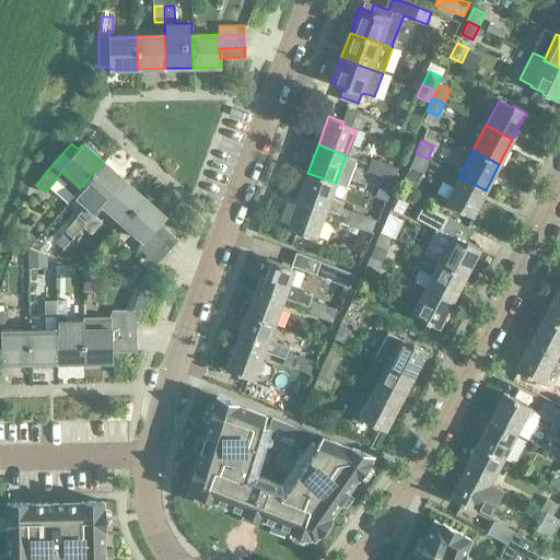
[(428,159),(416,153),(409,166),(421,172),(428,159)]
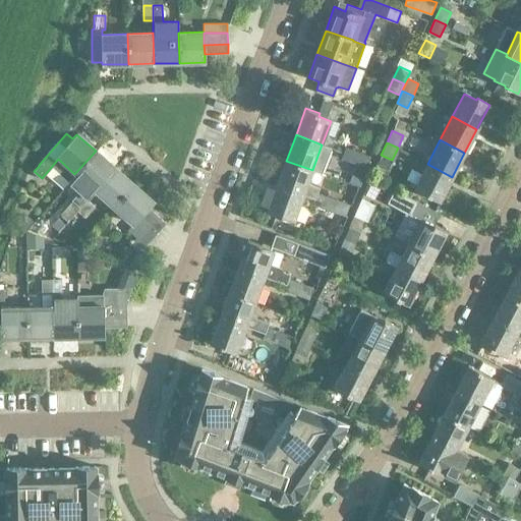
[(341,159),(353,163),(357,151),(345,147),(341,159)]
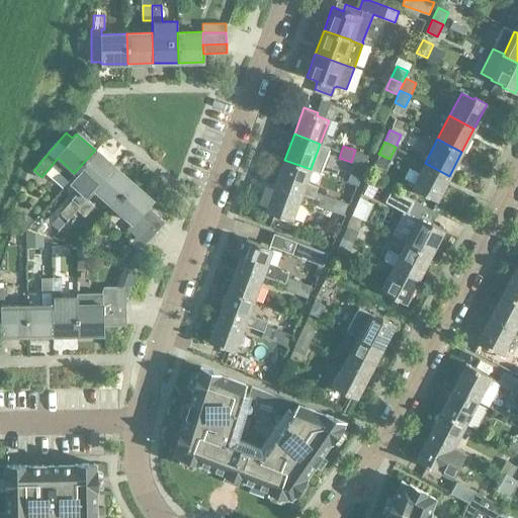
[(114,167),(95,150),(74,173),(67,181),(78,191),(72,198),(73,199),(60,213),(67,221),(72,214),(72,216),(87,199),(94,190),(114,167)]
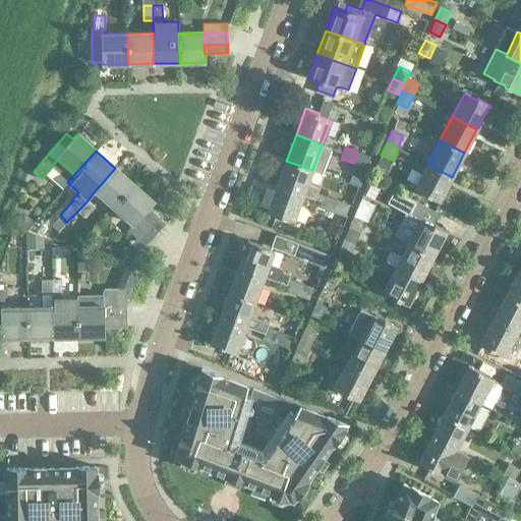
[(357,151),(353,163),(366,168),(370,156),(357,151)]
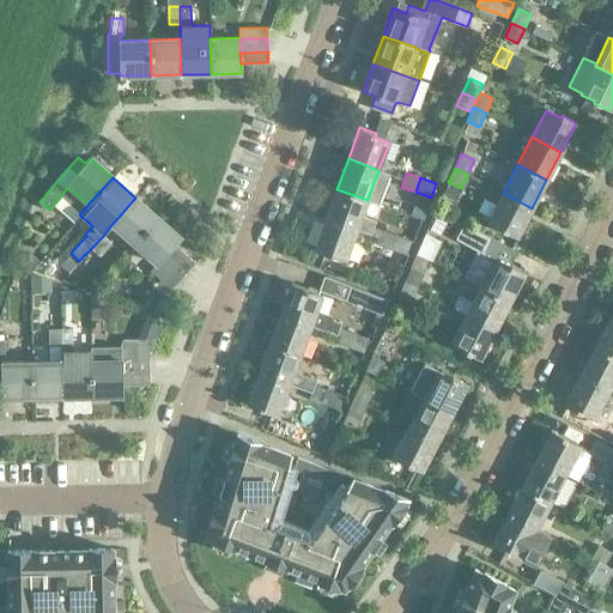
[(362,216),(368,200),(337,189),(326,219),(356,230),(357,229),(378,237),(376,244),(390,249),(395,235),(382,230),(381,230),(374,228),(376,220),(362,216)]
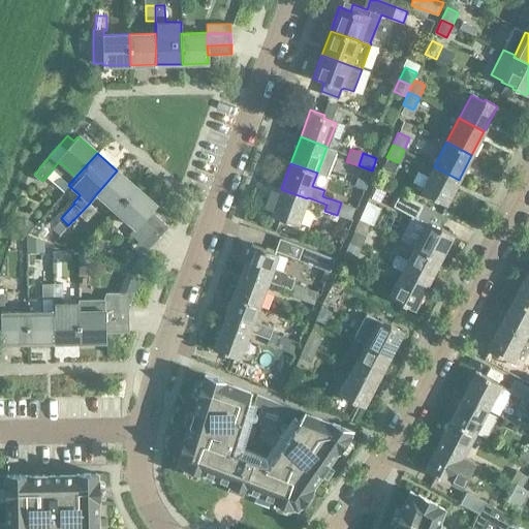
[(459,180),(434,166),(421,190),(434,197),(434,198),(445,205),(459,180)]
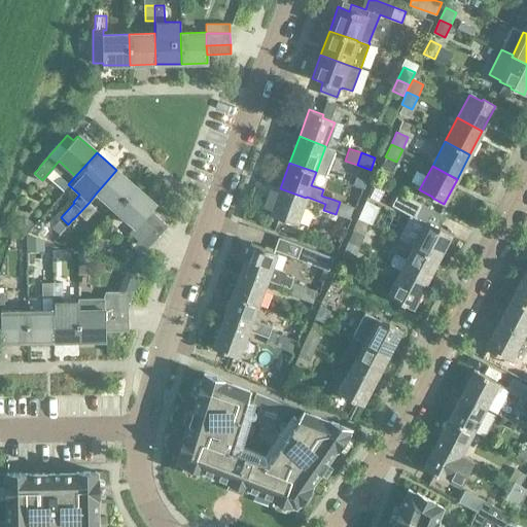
[(96,194),(114,210),(136,187),(116,170),(96,194)]
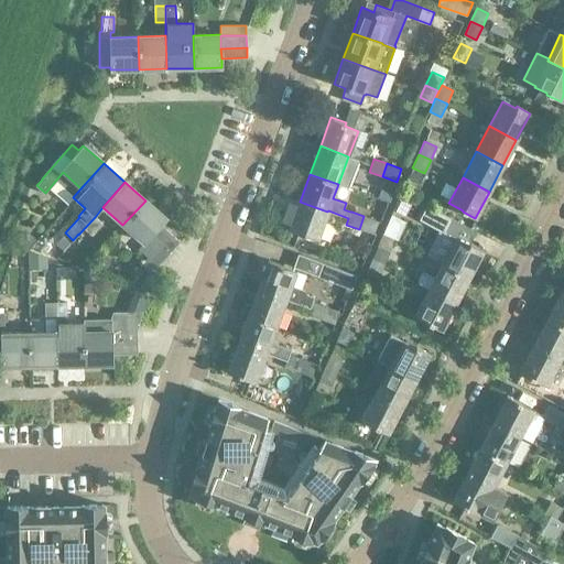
[(419,219),(444,232),(451,218),(400,193),(396,201),(410,207),(410,206),(418,209),(415,214),(421,217),(419,219)]
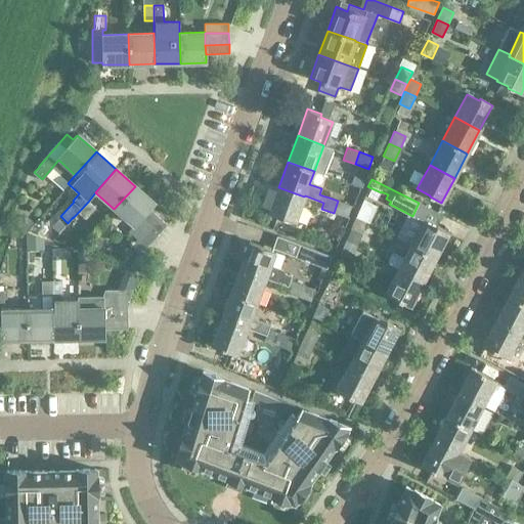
[(154,203),(135,186),(114,209),(133,226),(129,231),(137,239),(132,246),(140,253),(133,260),(131,267),(139,270),(147,247),(146,246),(159,232),(141,217),(148,209),(154,203)]
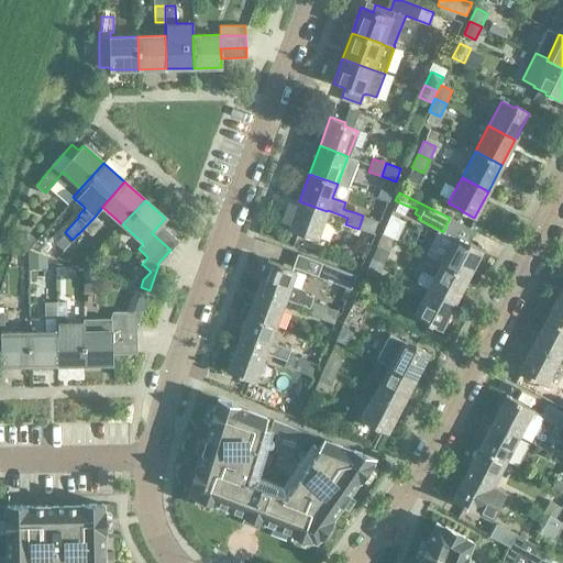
[(327,211),(299,201),(288,230),(304,235),(304,233),(317,238),(327,211)]
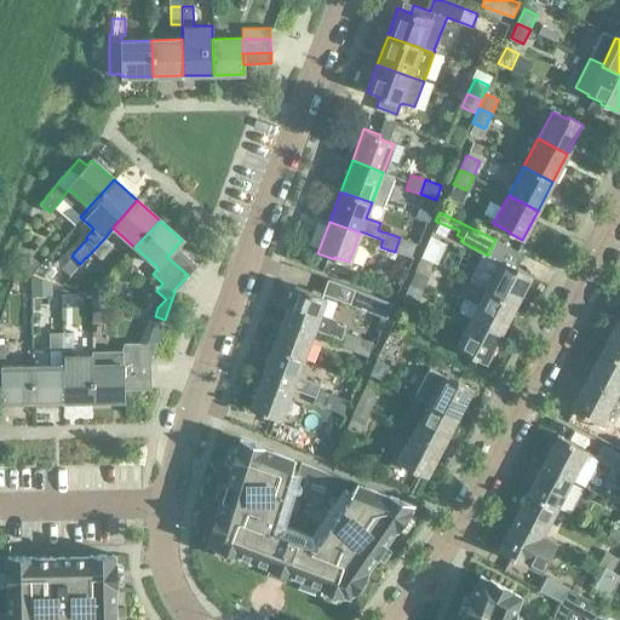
[(400,237),(395,252),(411,258),(417,244),(400,237)]
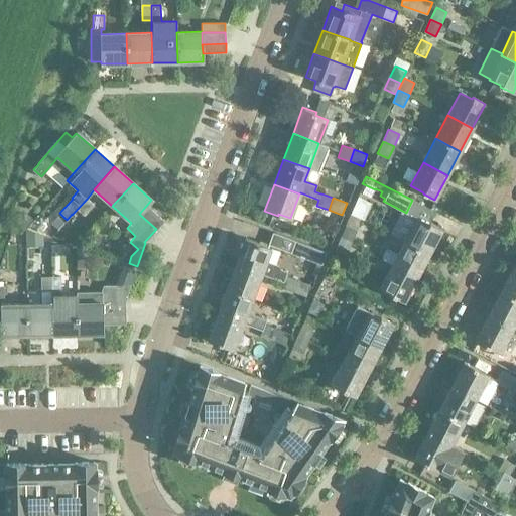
[(87,199),(72,215),(79,221),(94,204),(87,199)]
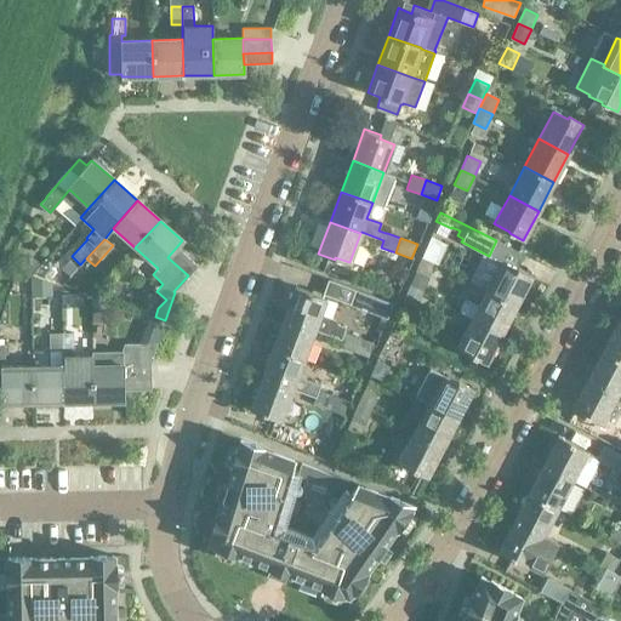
[(421,256),(437,262),(442,249),(427,241),(421,256)]
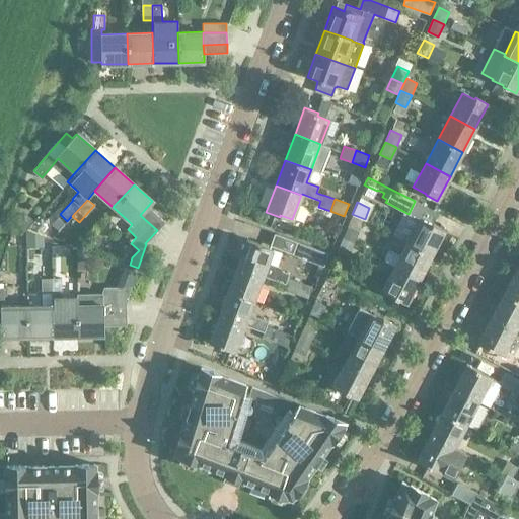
[(140,215),(157,230),(164,222),(147,207),(140,215)]
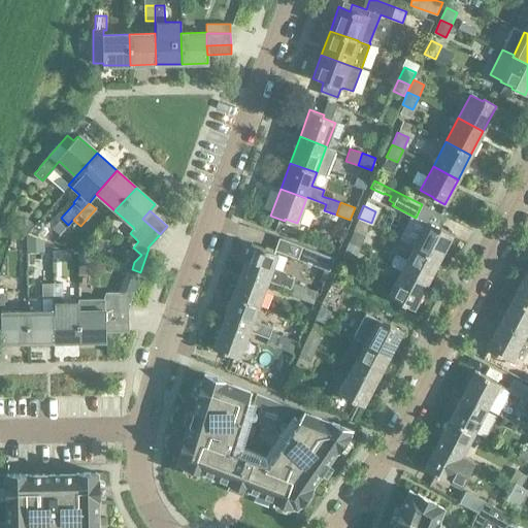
[(415,246),(439,260),(453,235),(439,228),(438,229),(428,223),(415,246)]
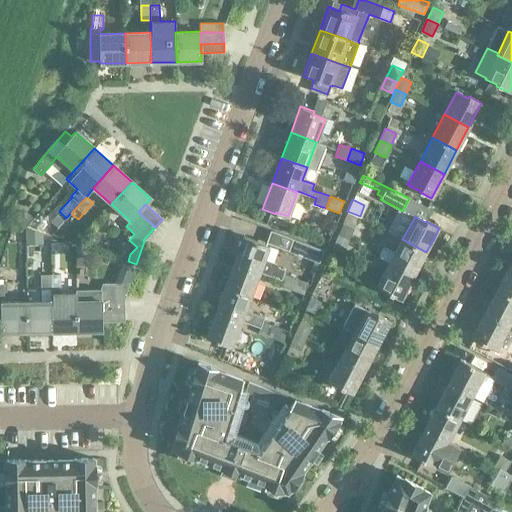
[(338,236),(349,240),(354,230),(342,225),(338,236)]
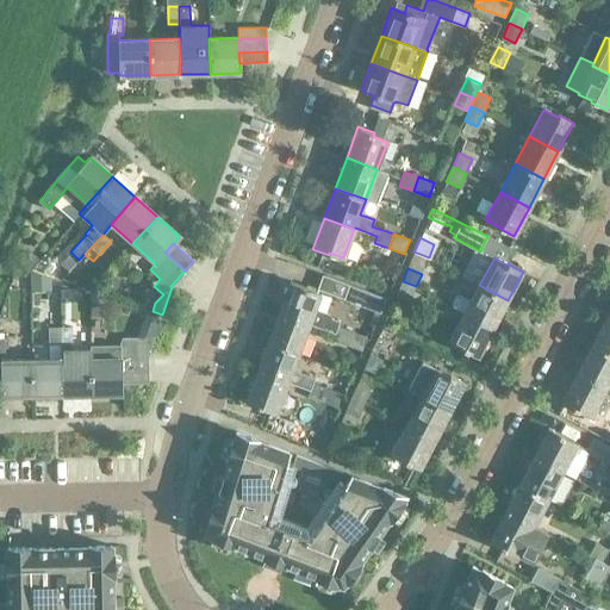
[(324,290),(381,311),(386,298),(329,278),(324,290)]
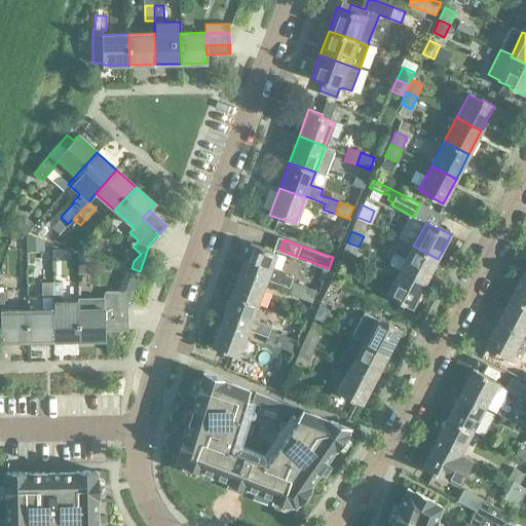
[(359,247),(347,242),(342,253),(354,258),(359,247)]
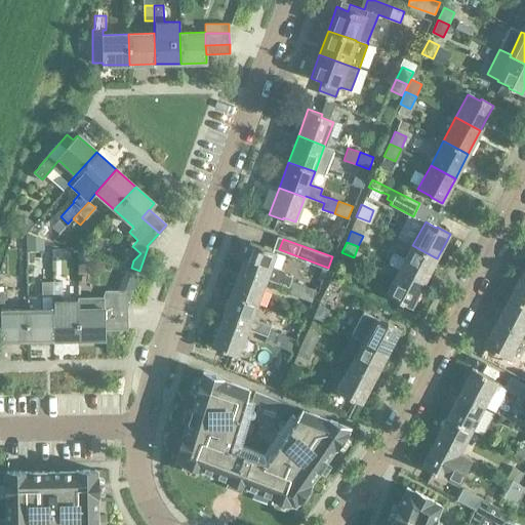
[(267,279),(288,286),(290,280),(291,276),(285,274),(284,270),(280,269),(285,256),(250,243),(240,270),(267,279)]
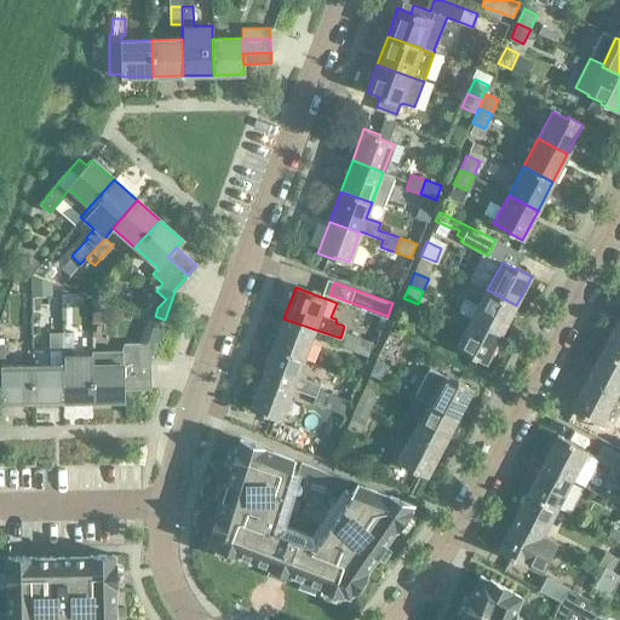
[(516,305),(487,290),(472,319),(501,333),(516,305)]
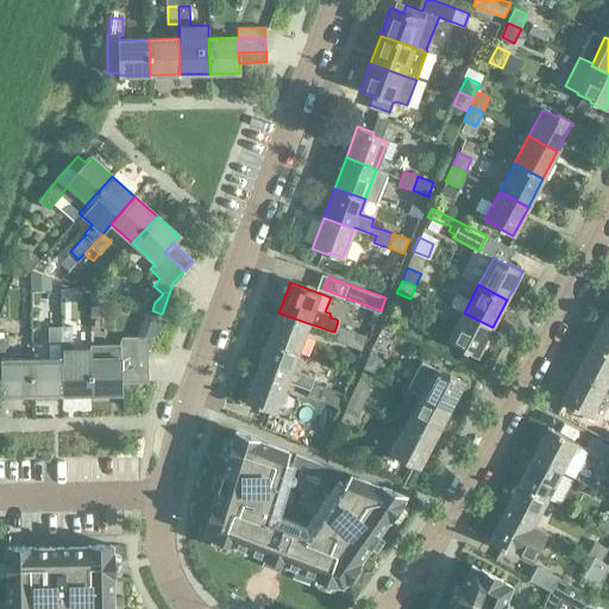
[(309,324),(278,313),(268,343),(299,353),(309,324)]
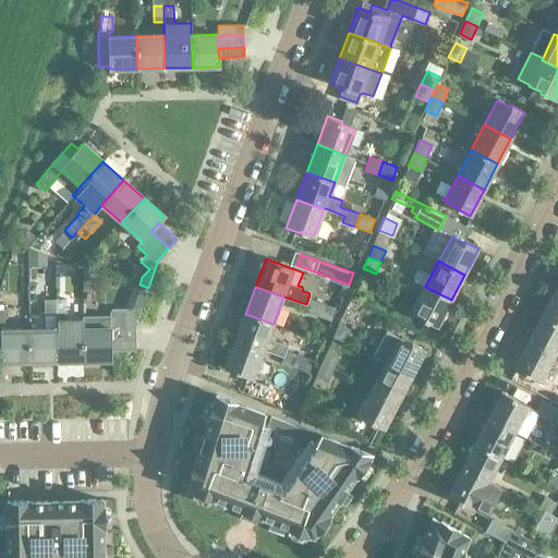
[(451,300),(425,287),(412,311),(424,317),(423,319),(437,327),(451,300)]
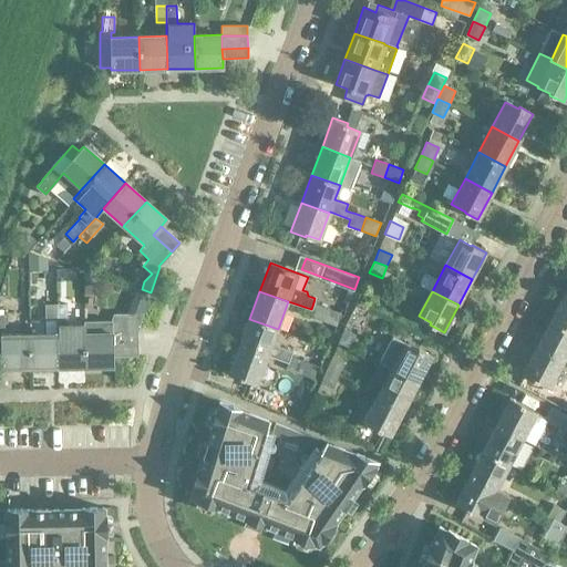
[(549,321),(566,329),(566,296),(564,295),(549,321)]
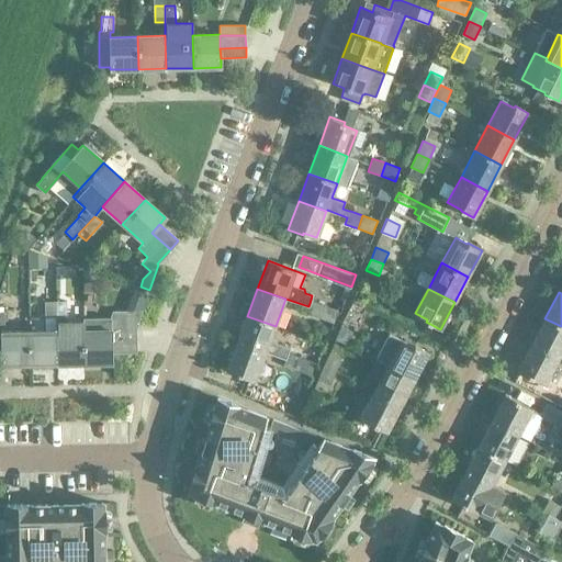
[(56,317),(55,301),(55,294),(45,294),(45,317),(56,317)]
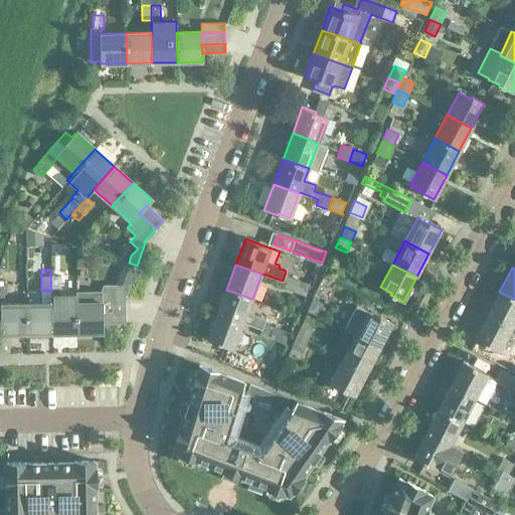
[(280,287),(292,291),(297,280),(285,275),(283,281),(280,287)]
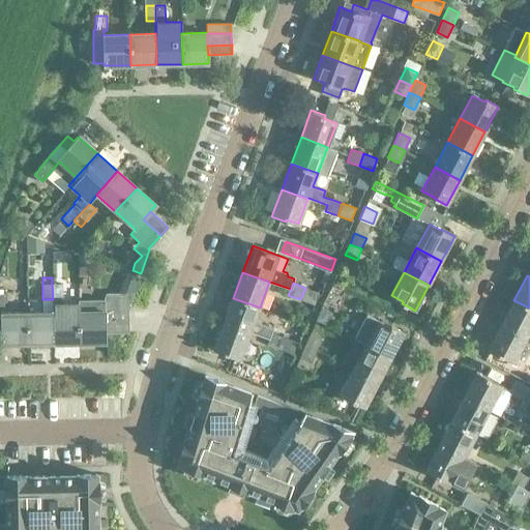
[(52,284),(53,299),(53,313),(53,343),(79,343),(78,301),(63,302),(62,284),(52,284)]
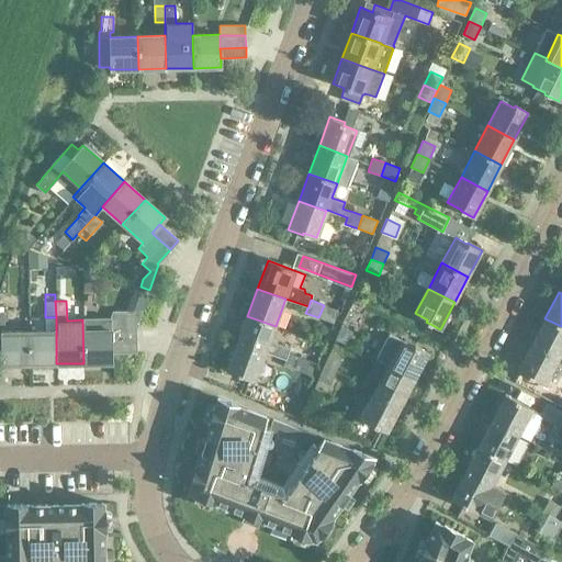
[(82,319),(83,363),(111,362),(111,353),(111,343),(137,343),(136,323),(138,322),(146,301),(131,301),(128,311),(113,311),(110,317),(83,318),(83,319),(82,319)]
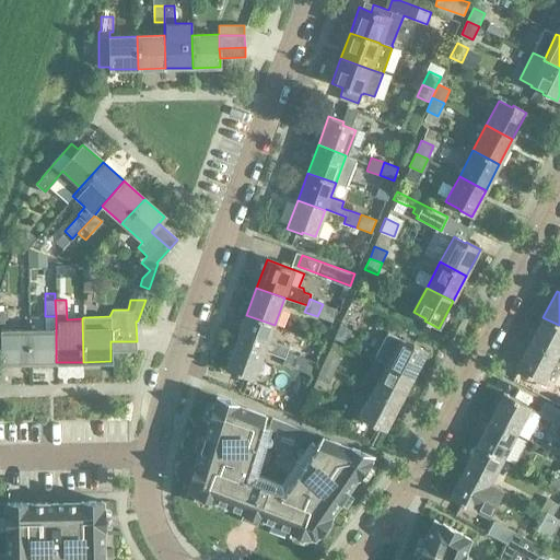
[(323,304),(317,316),(331,322),(337,308),(323,304)]
